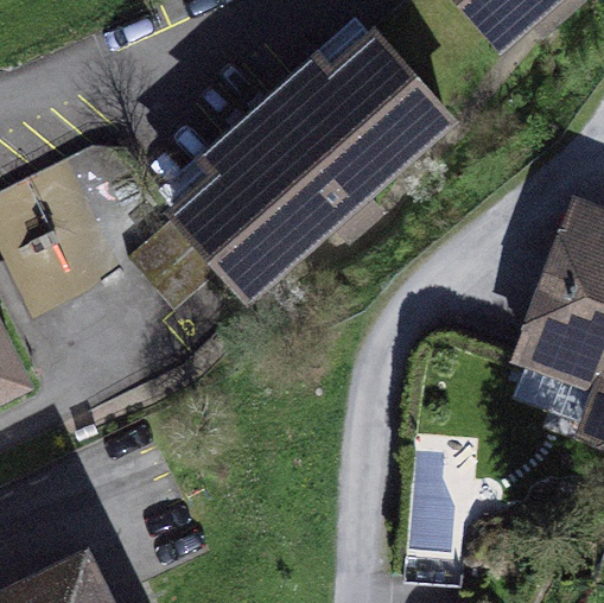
[(466,52),(421,0),(417,0),(307,94),(297,82),(231,140),(242,152),(125,254),(172,309),(224,264),(246,289),(330,215),(345,234),(374,209),(358,190),(444,115),(421,90),(466,52)]
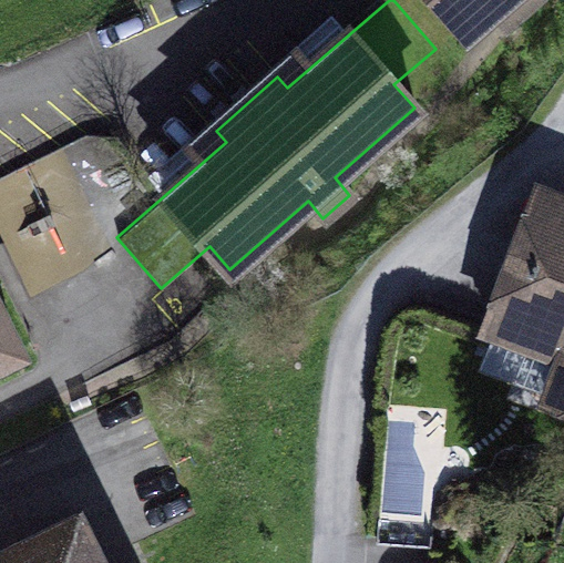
[(393,0),(436,49),(460,27),(468,36),(503,4),(515,19),(536,0),(393,0)]
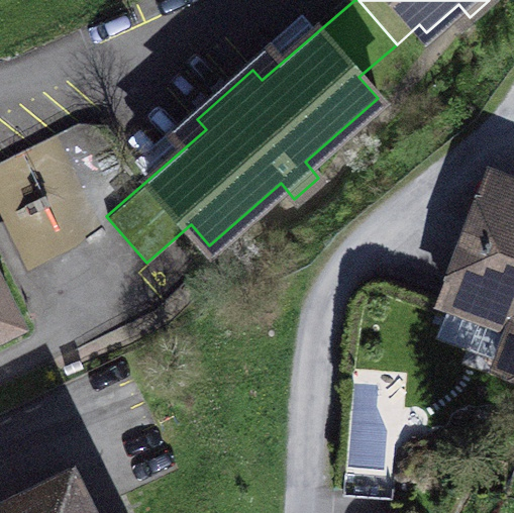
[(59,135),(0,161),(0,202),(20,249),(44,239),(50,251),(100,230),(59,135)]
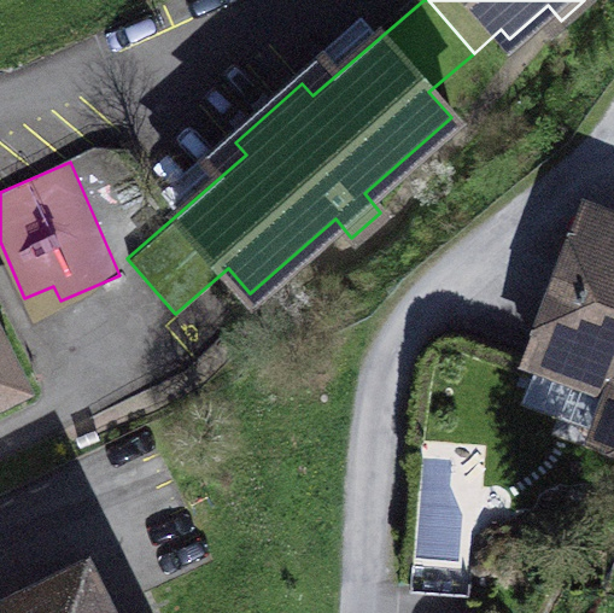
[(613,217),(602,214),(567,304),(551,299),(531,358),(612,390),(595,435),(613,441),(613,217)]
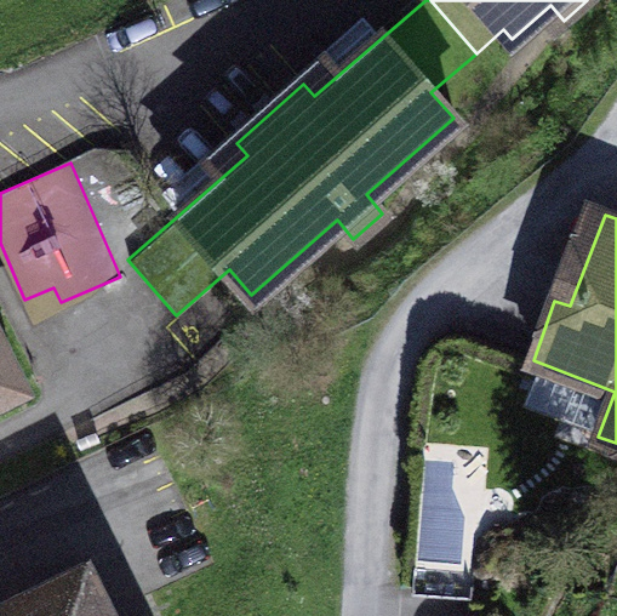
[(0,391),(16,383),(0,352),(0,391)]
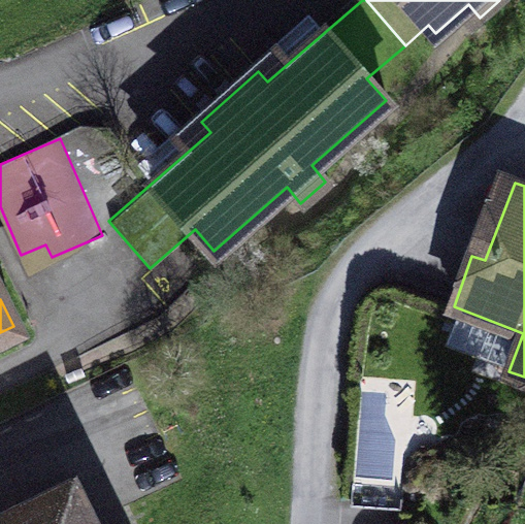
[(402,492),(403,378),(356,377),(355,492),(402,492)]
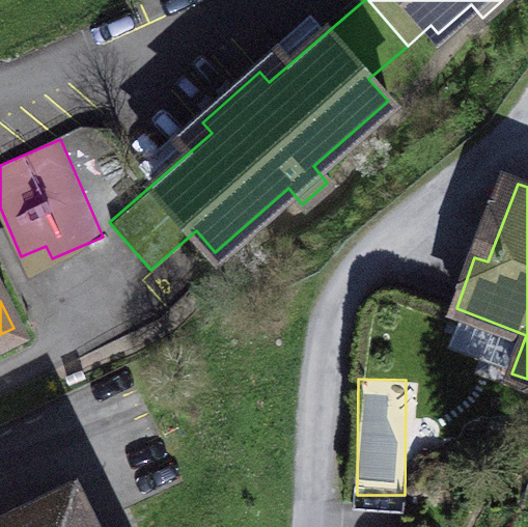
[(91,526),(71,484),(0,520),(0,526),(91,526)]
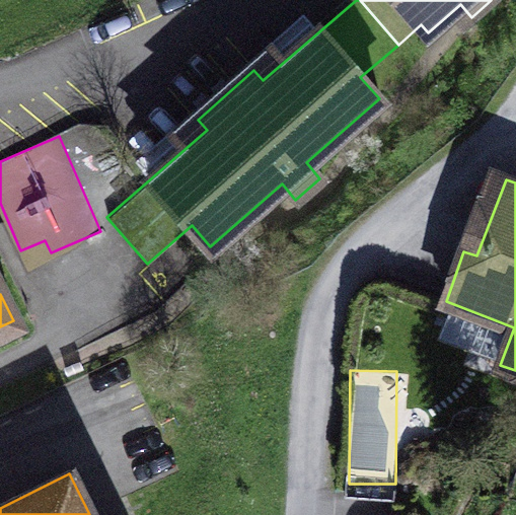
All buildings are outlined.
